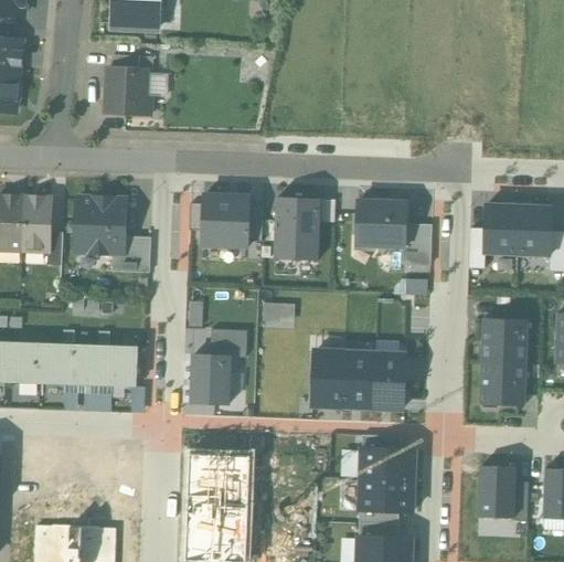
[(0,11),(23,14),(24,0),(0,0),(0,11)]
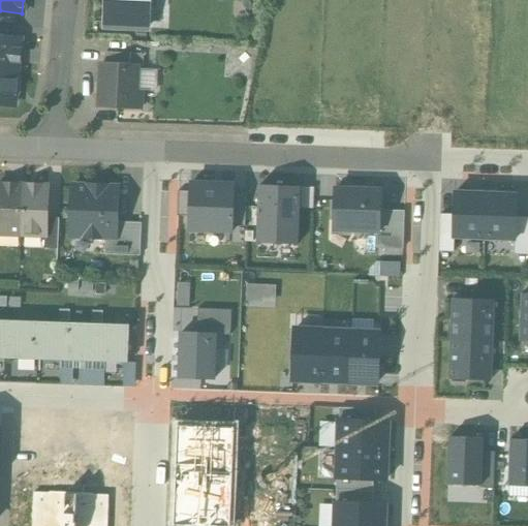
[(152,3),(152,0),(111,0),(111,1),(106,1),(105,25),(147,27),(148,2),(152,3)]
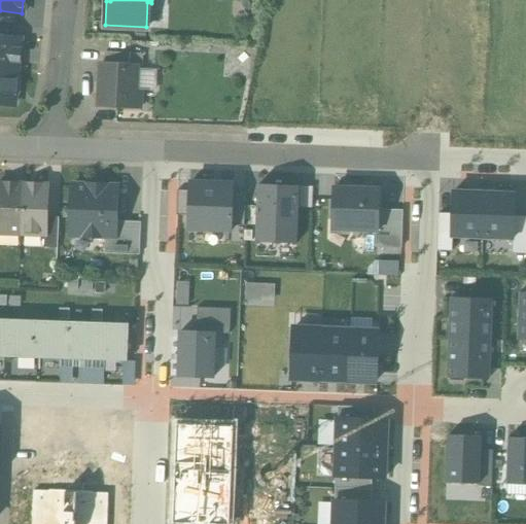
[(0,68),(16,70),(20,37),(0,35),(0,68)]
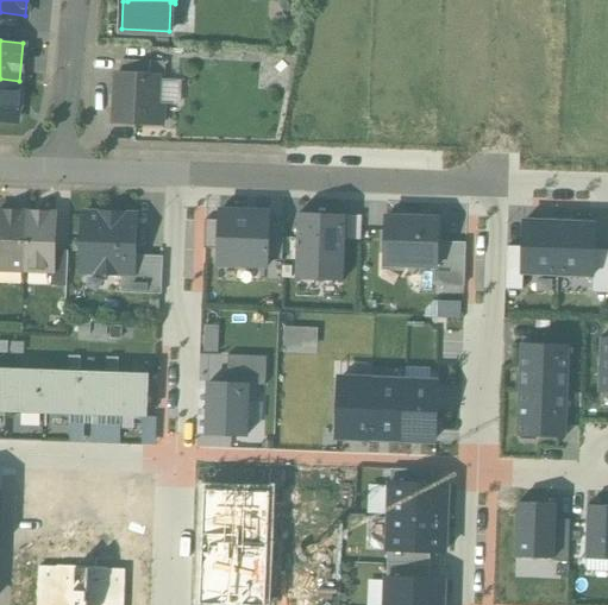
[(120,57),(120,71),(157,74),(164,74),(165,60),(120,57)]
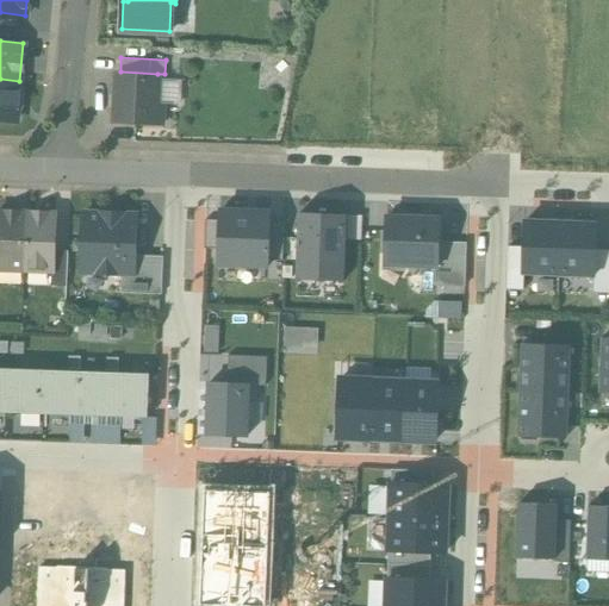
[(120,72),(116,72),(113,120),(162,123),(162,105),(156,104),(157,74),(120,72)]
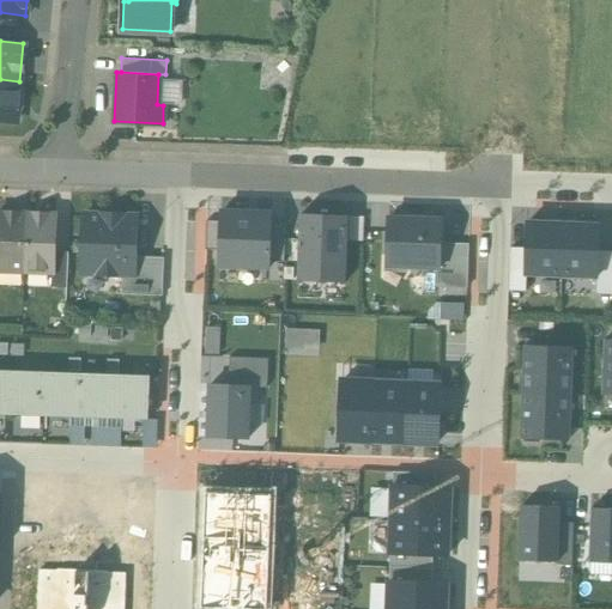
[(0,117),(16,120),(19,81),(0,79),(0,117)]
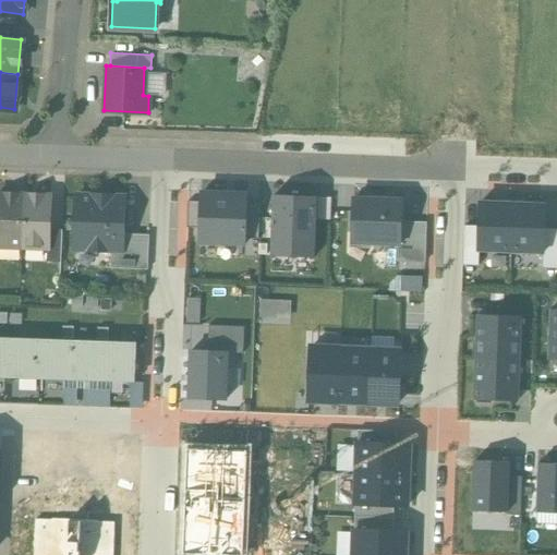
[(246,193),(201,191),(201,201),(198,227),(198,241),(244,243),(244,237),(245,202),(246,193)]
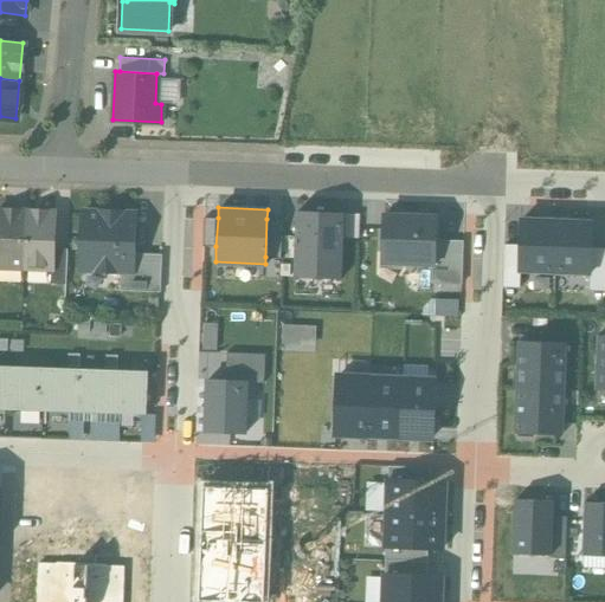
[(0,265),(23,267),(25,209),(0,208),(0,265)]
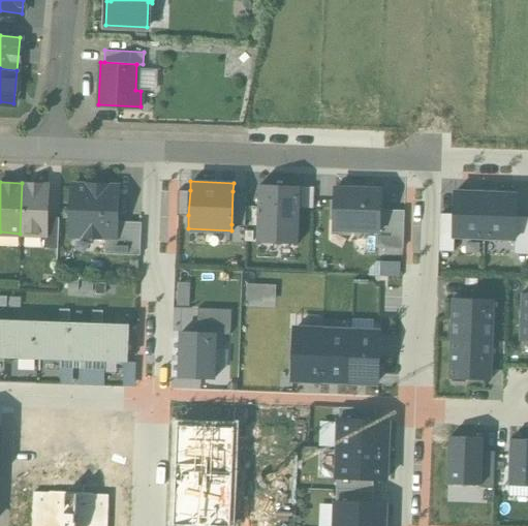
[(22,183),(20,234),(43,234),(45,234),(45,216),(47,184),(22,183)]
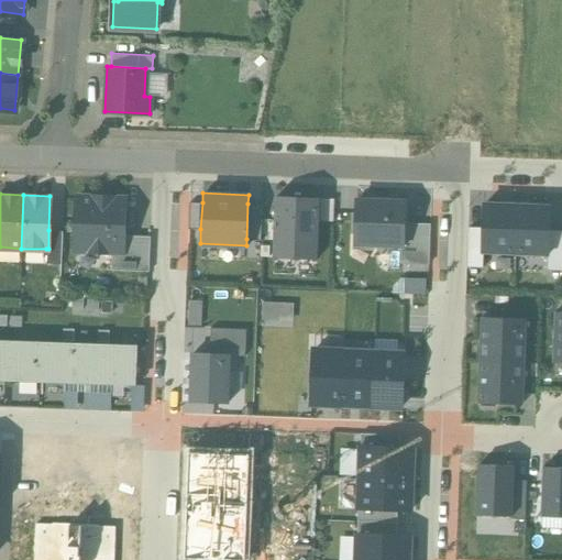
[(123,234),(124,201),(114,201),(114,197),(77,195),(75,250),(111,252),(123,252),(123,234)]
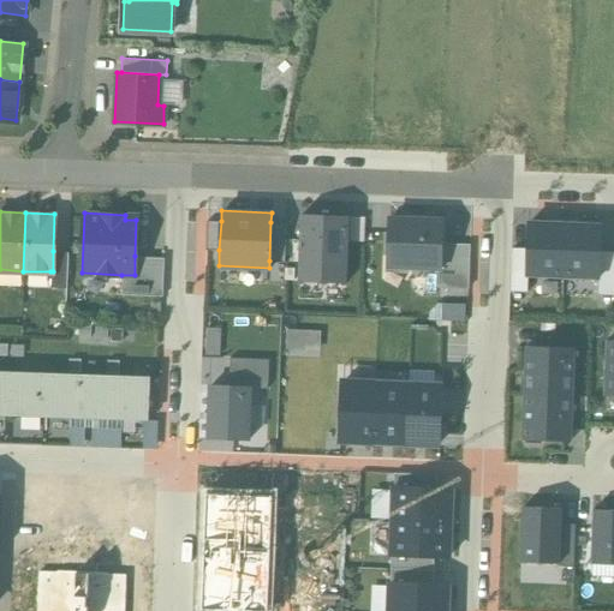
[(347,215),(300,214),(298,281),(345,282),(347,215)]
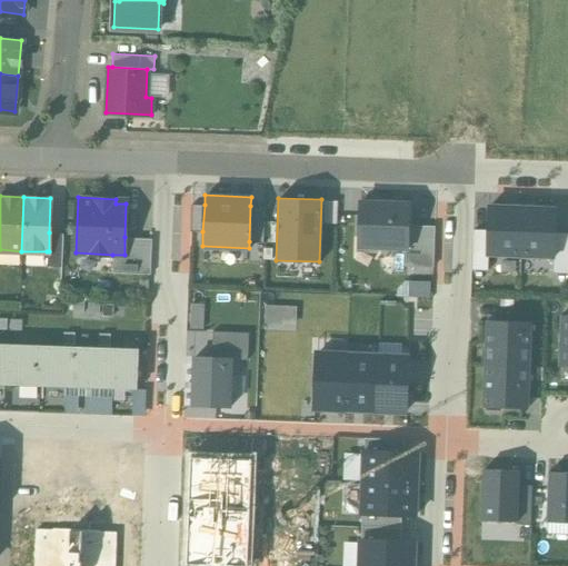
[(409,202),(360,201),(358,247),(405,248),(407,248),(408,225),(409,202)]
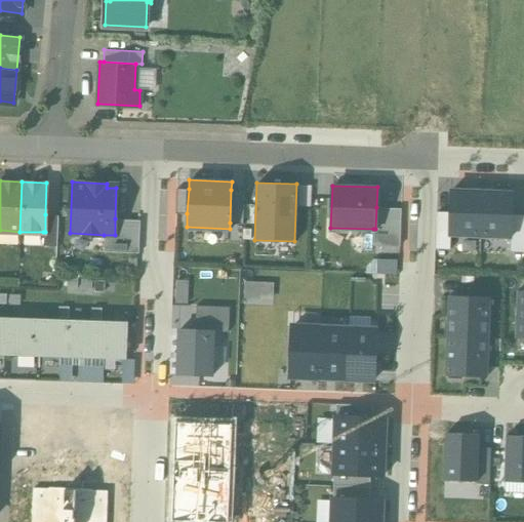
[(175,212),(187,213),(189,189),(175,188),(175,212)]
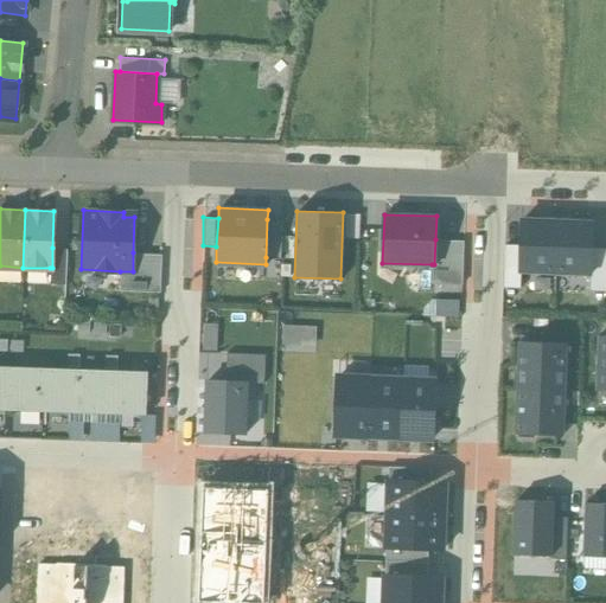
[(281,220),(267,219),(266,257),(280,258),(281,220)]
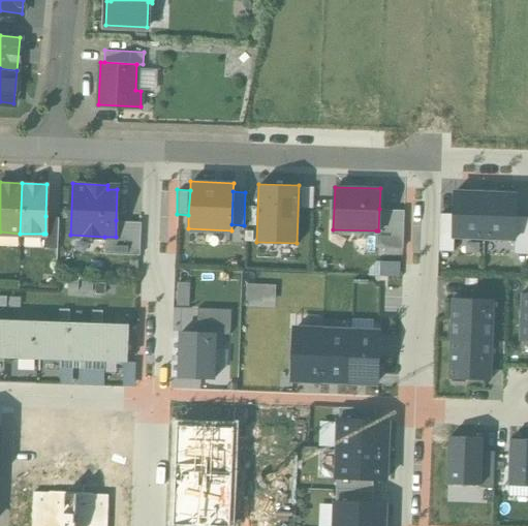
[(486,192),(455,191),(454,214),(453,237),(484,238),(486,192)]
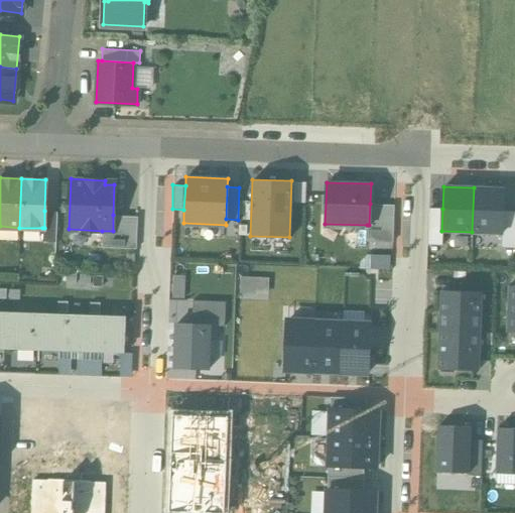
[(503,188),(474,187),(472,232),(502,233),(502,211),(503,188)]
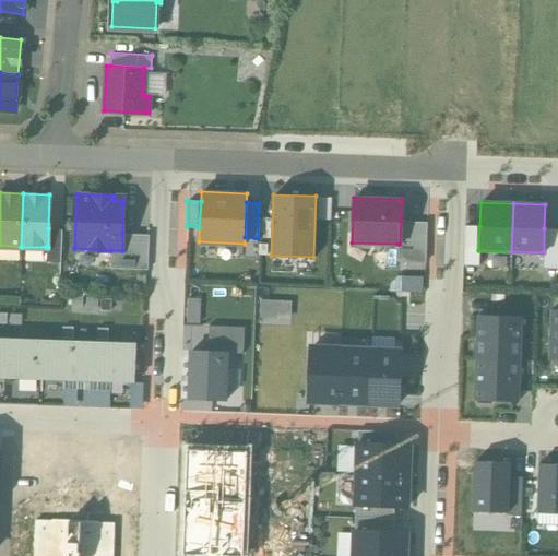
[(427,222),(401,221),(400,244),(398,244),(398,260),(426,260),(427,222)]
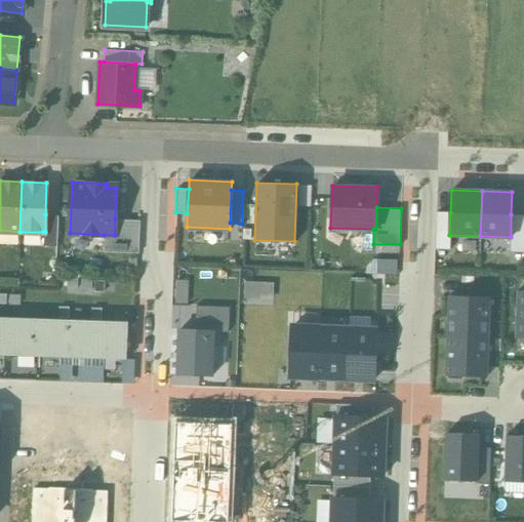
[(449,248),(449,235),(450,212),(436,211),(435,248),(449,248)]
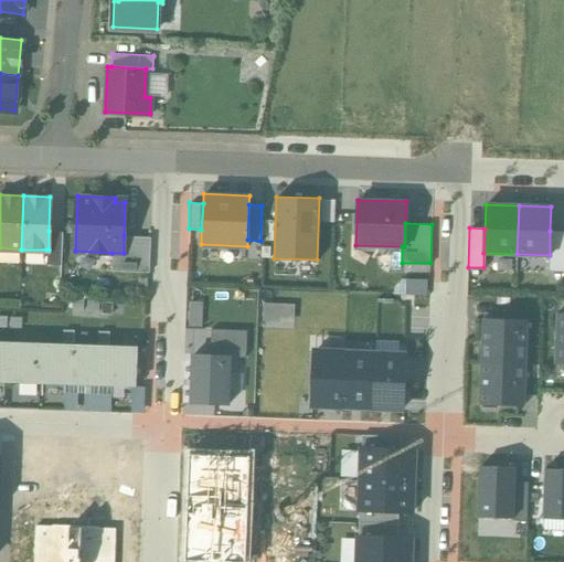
[(62,231),(49,231),(49,250),(46,250),(45,264),(61,264),(62,231)]
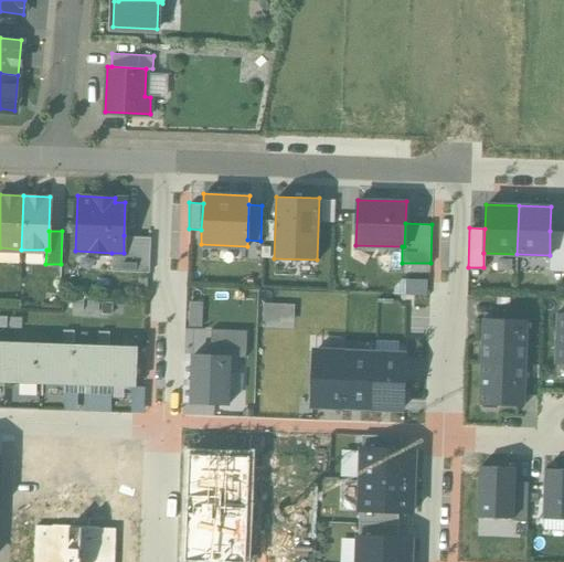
[(563,231),(550,231),(550,255),(549,271),(563,271),(563,231)]
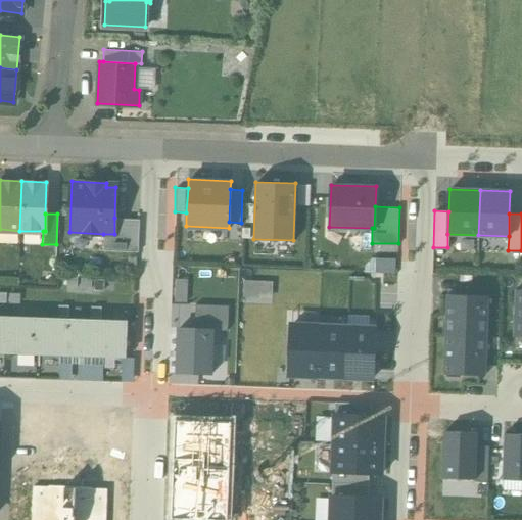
[(114,234),(103,234),(103,249),(138,251),(139,219),(114,218),(114,234)]
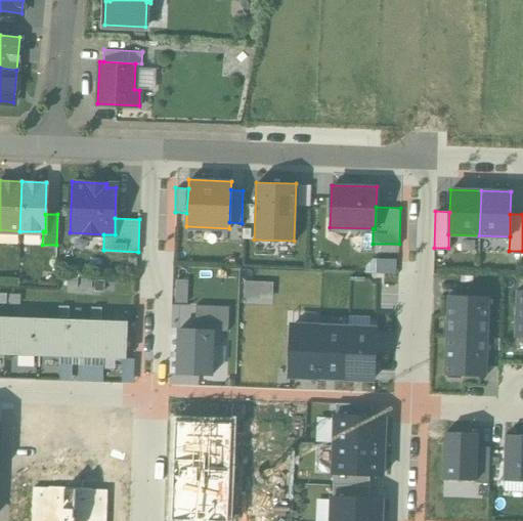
[(371,258),(365,265),(364,271),(395,272),(395,259),(371,258)]
